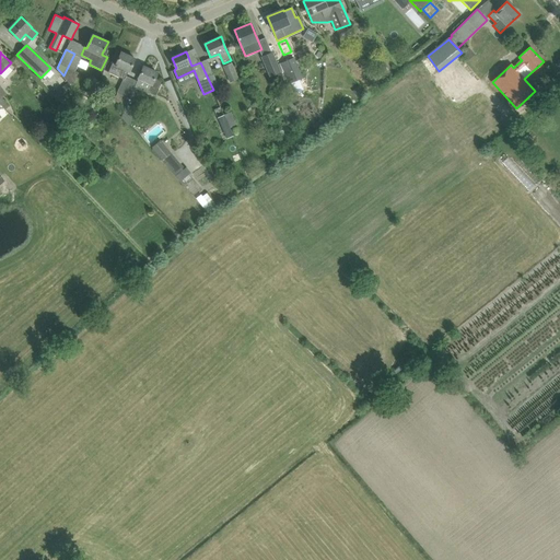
[(263,56),(260,57),(269,78),(281,72),(278,65),(277,65),(272,51),(271,53),(263,56)]
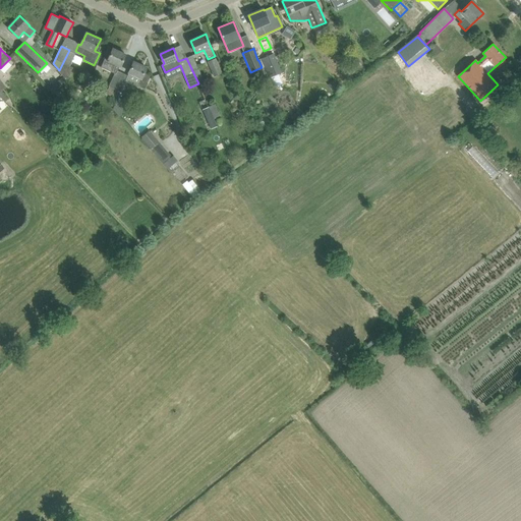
[(105,58),(101,67),(115,73),(116,74),(118,70),(120,65),(121,65),(121,64),(126,55),(113,49),(108,59),(105,58)]
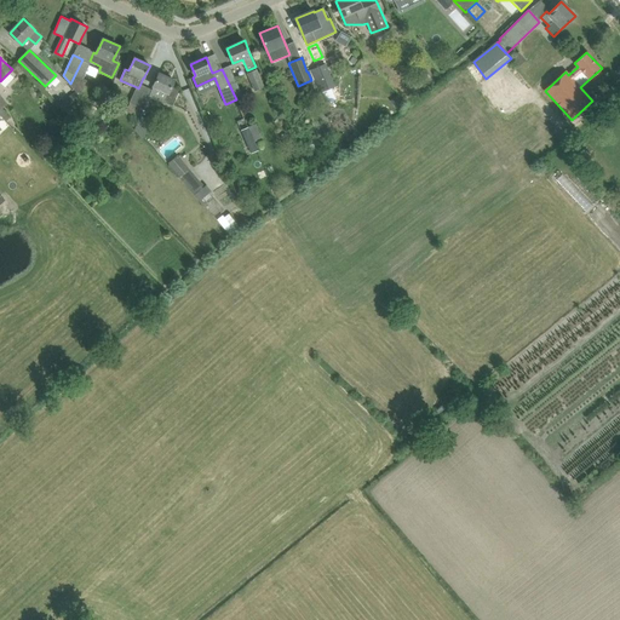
[(82,59),(70,84),(76,91),(81,93),(86,81),(82,79),(90,63),(82,59)]
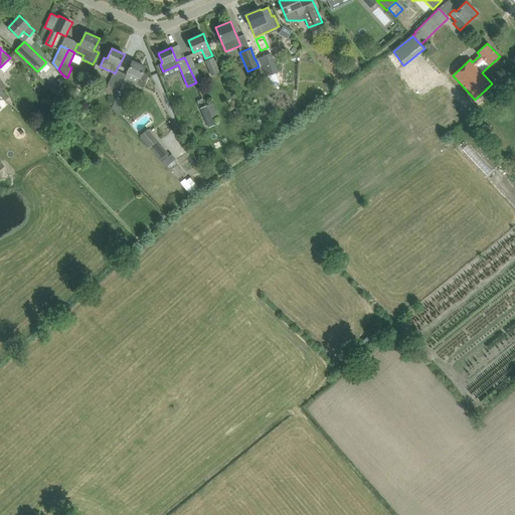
[(259,66),(263,77),(279,71),(271,53),(255,59),(259,66)]
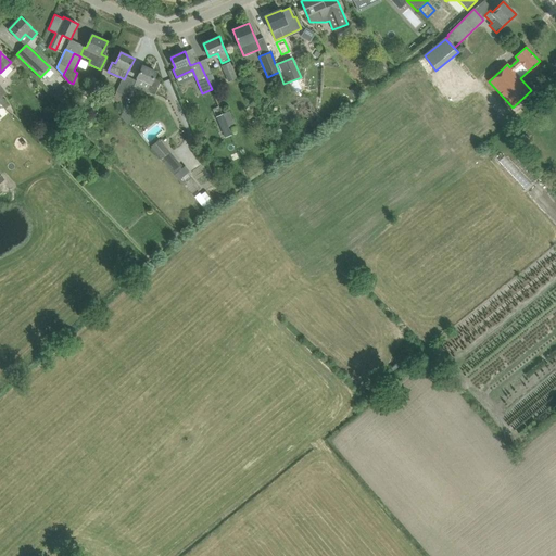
[(199,62),(212,89),(218,87),(205,59),(199,62)]
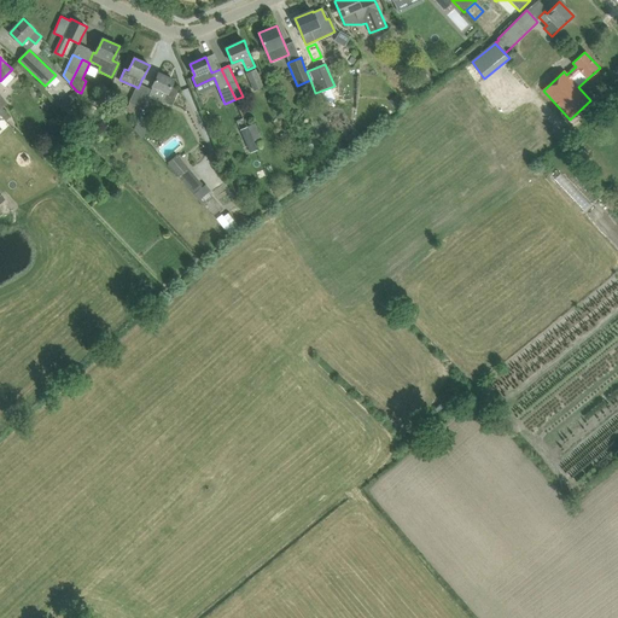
[(254,69),(246,73),(255,91),(262,87),(254,69)]
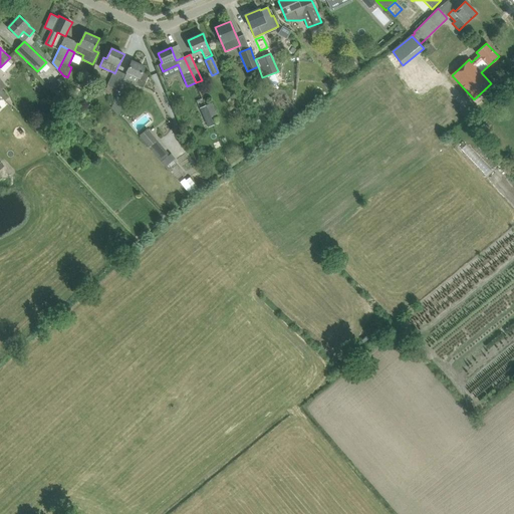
[(351,58),(341,66),(347,73),(357,66),(351,58)]
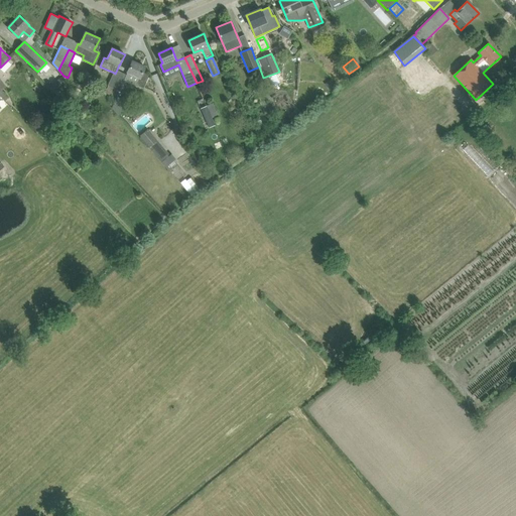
[(132,61),(128,71),(139,77),(135,85),(143,88),(145,84),(150,75),(143,72),(145,68),(139,65),(138,62),(135,60),(133,61),(132,61)]
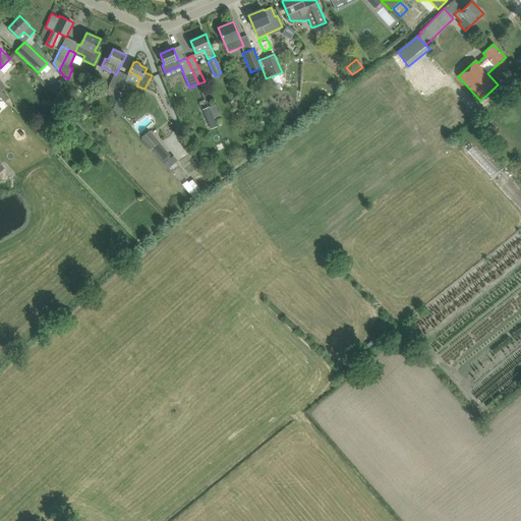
[(107,92),(106,94),(112,97),(116,90),(123,72),(118,70),(116,74),(115,73),(110,87),(107,92)]
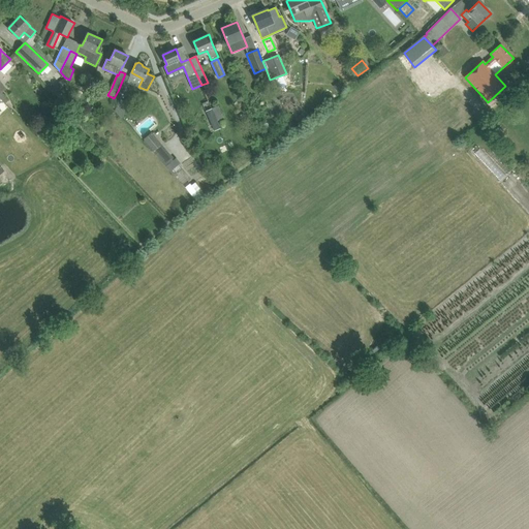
[(125,73),(118,91),(124,93),(131,76),(125,73)]
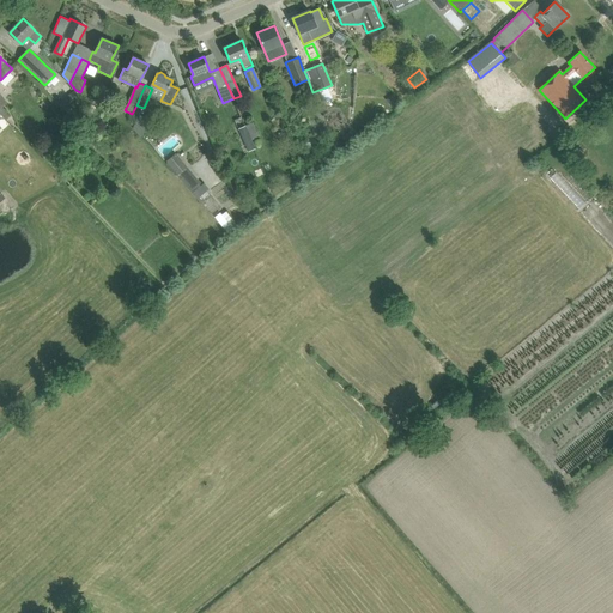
[(80,97),(76,91),(58,103),(62,109),(80,97)]
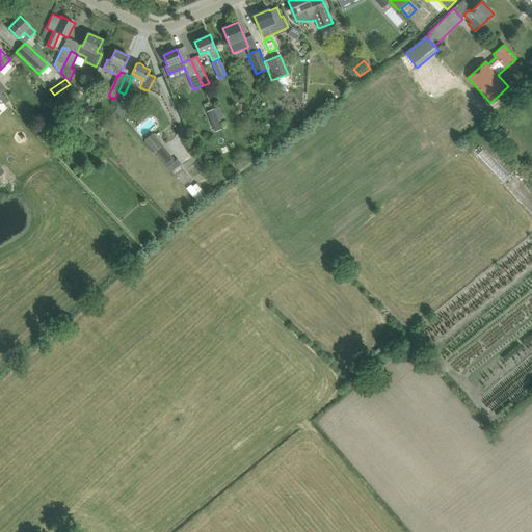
[(0,97),(6,104),(9,101),(2,94),(6,89),(2,84),(3,83),(0,80),(0,97)]
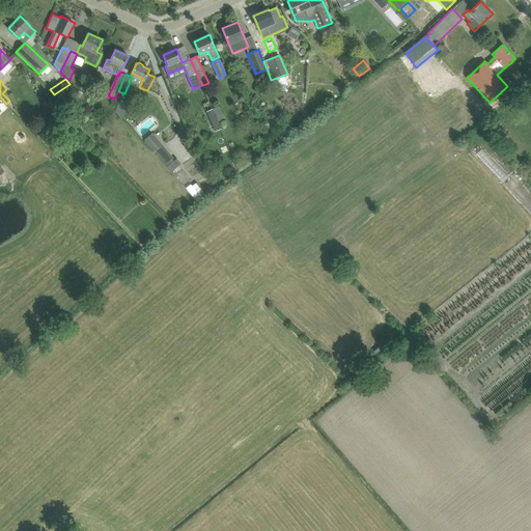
[(341,80),(334,86),(339,93),(346,88),(341,80)]
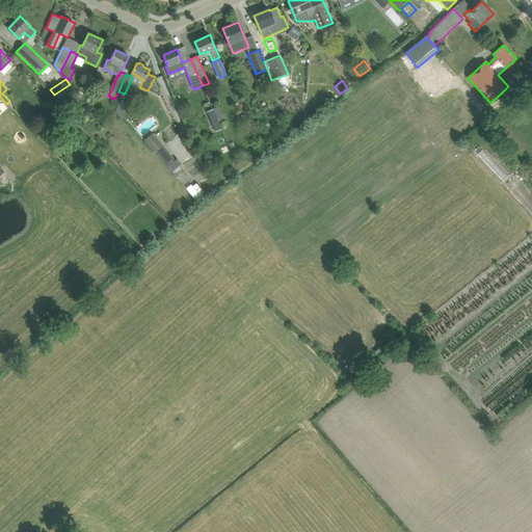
[(118,107),(115,111),(123,120),(126,115),(129,113),(120,103),(118,107)]
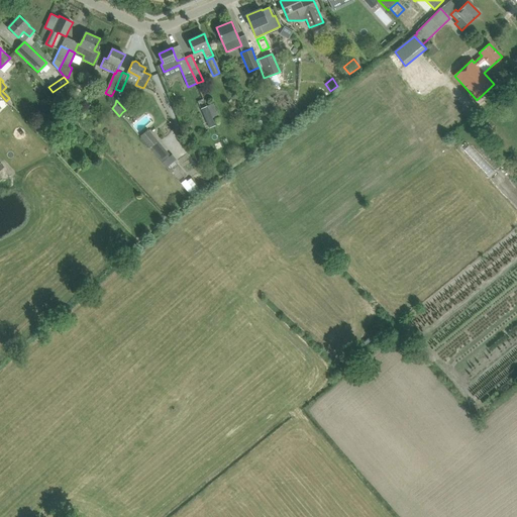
[(210,112),(209,112),(212,117),(219,115),(214,103),(208,105),(210,112)]
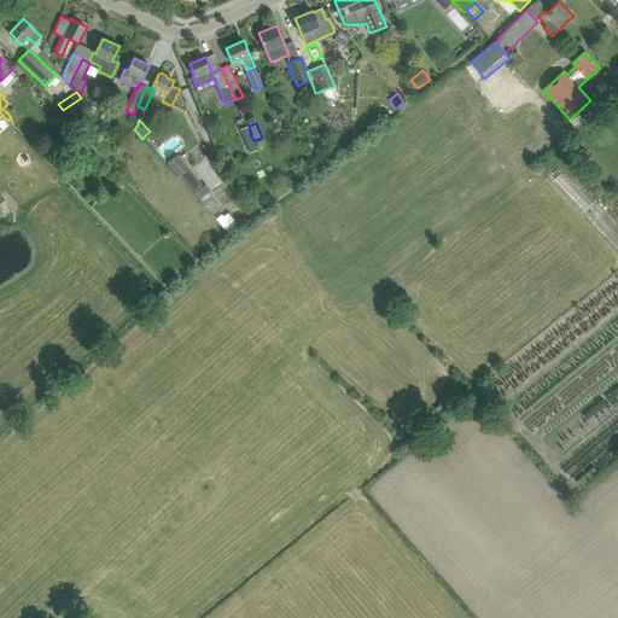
[(258,150),(254,140),(250,134),(245,136),(251,153),(258,150)]
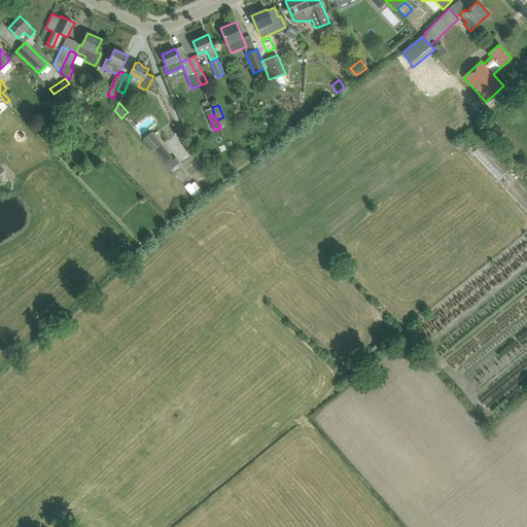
[(151,132),(143,139),(152,150),(161,144),(151,132)]
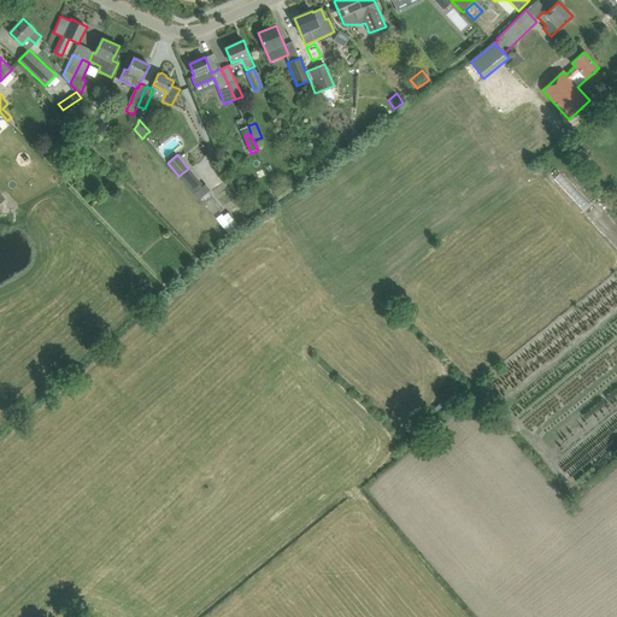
[(201,186),(193,194),(201,205),(206,201),(205,200),(210,195),(207,193),(209,192),(204,184),(201,186)]
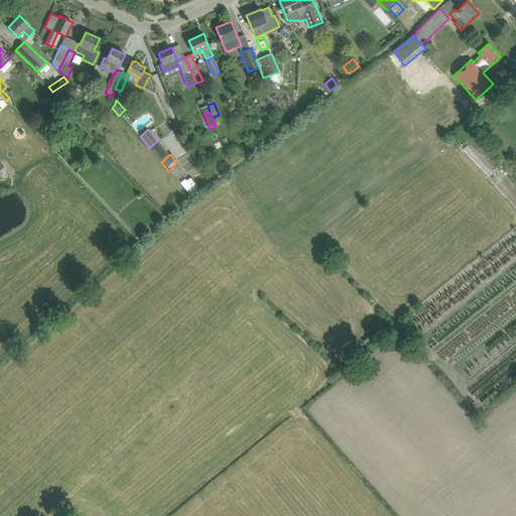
[(192,196),(201,189),(191,176),(183,182),(192,196)]
